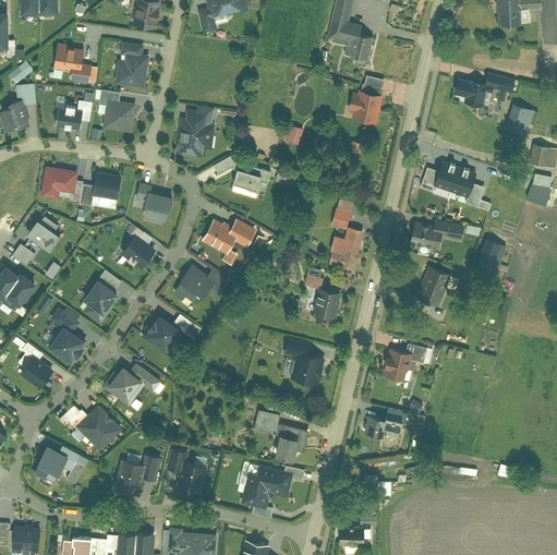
[(56,0),(21,0),(22,11),(57,11),(56,0)]
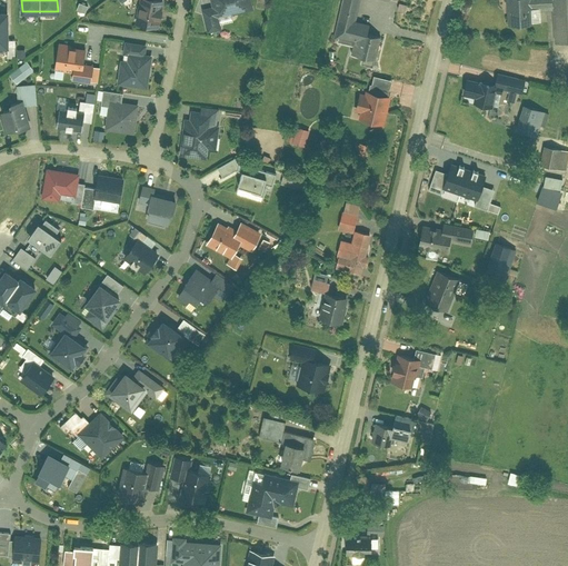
[(140,0),(136,26),(158,30),(162,0),(140,0)]
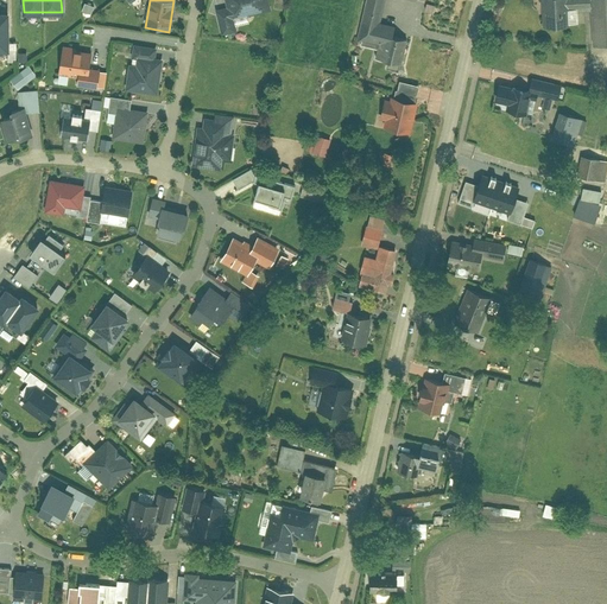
[(270,12),(267,0),(223,0),(226,8),(215,11),(220,35),(235,32),(233,19),(270,12)]
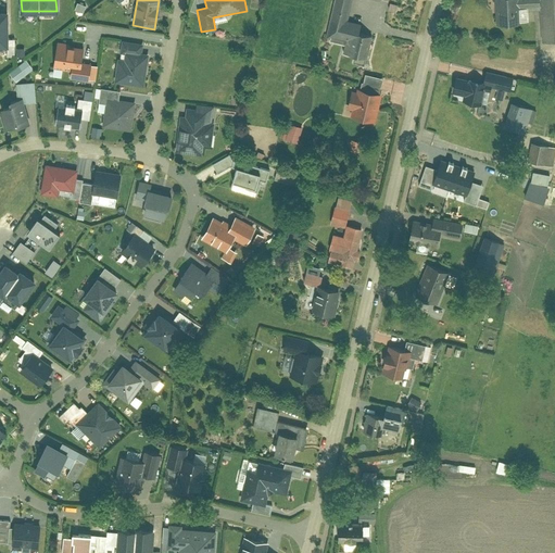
[(347,42),(351,21),(348,21),(352,0),(370,0),(380,2),(380,0),(333,0),(325,37),(347,42)]
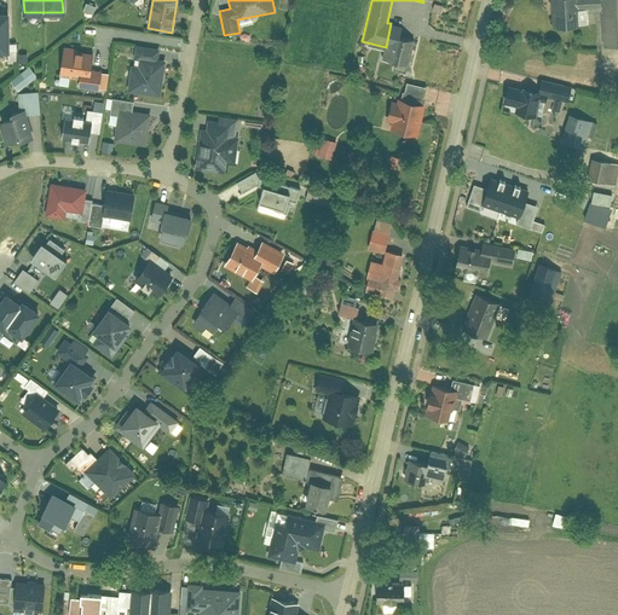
[(550,0),(553,29),(579,29),(578,9),(600,7),(599,0),(550,0)]
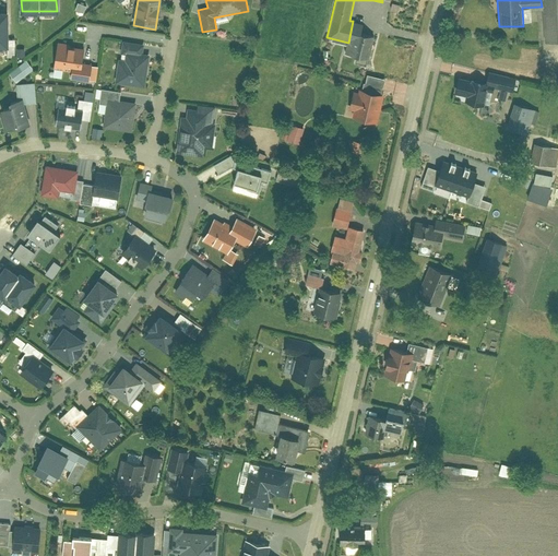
[(557,0),(542,0),(545,44),(557,43),(557,0)]
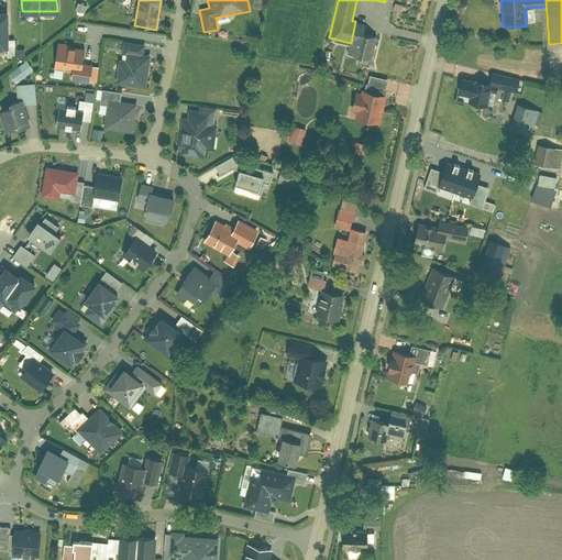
[(86,8),(78,4),(75,11),(84,14),(86,8)]
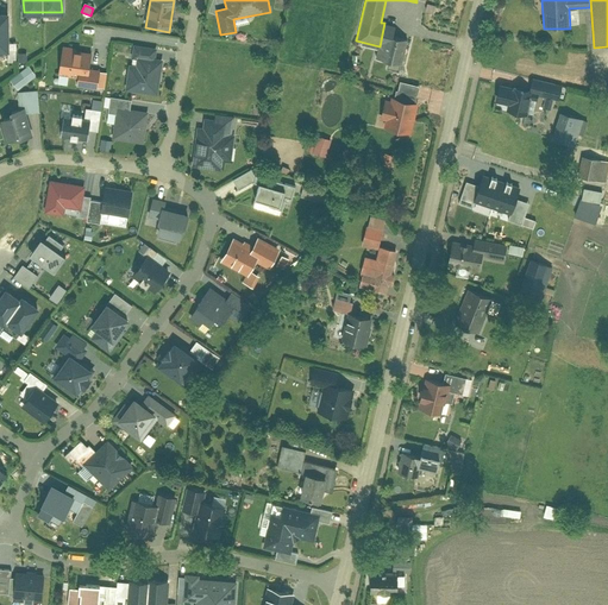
[(380,46),(375,60),(388,63),(386,69),(399,73),(408,35),(397,32),(399,27),(384,23),(380,46)]
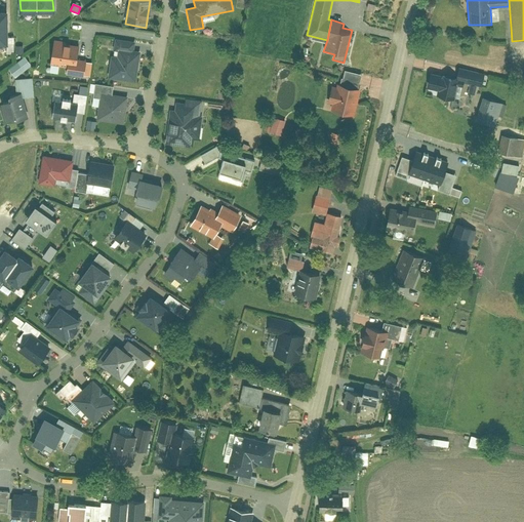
[(134,41),(116,39),(114,51),(118,51),(118,56),(112,55),(108,78),(135,82),(140,52),(132,51),(134,41)]
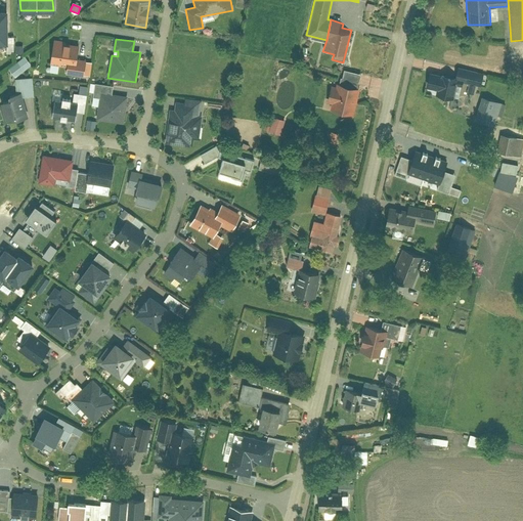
[(53,41),(50,66),(66,68),(64,74),(89,77),(91,63),(77,61),(79,44),(53,41)]
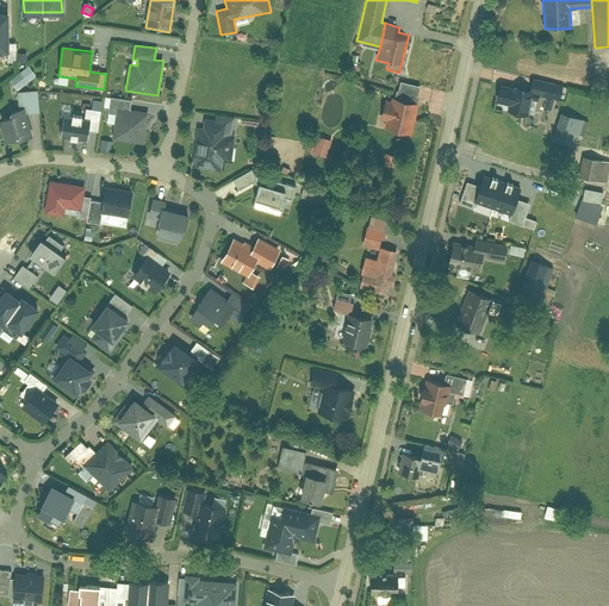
[(36,76),(29,67),(10,81),(17,91),(36,76)]
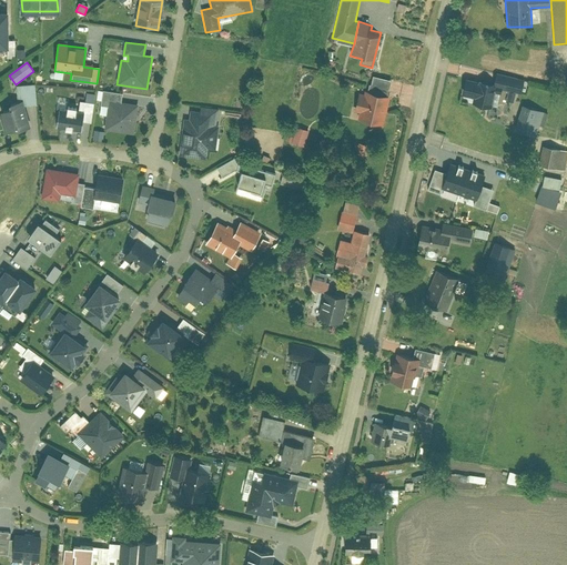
[(490,84),(466,79),(463,94),(474,98),(473,106),(490,110),(494,93),(502,96),(502,90),(509,92),(507,102),(513,103),(515,93),(522,94),(525,81),(493,73),(490,84)]
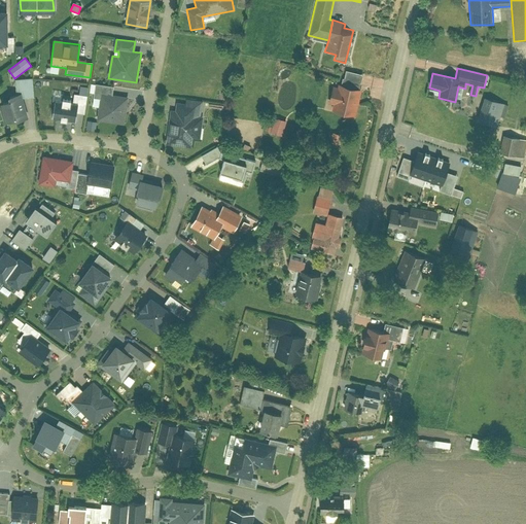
[(361,74),(347,71),(345,79),(342,78),(341,84),(340,90),(332,88),(328,104),(334,105),(331,113),(355,118),(362,89),(359,89),(361,74)]
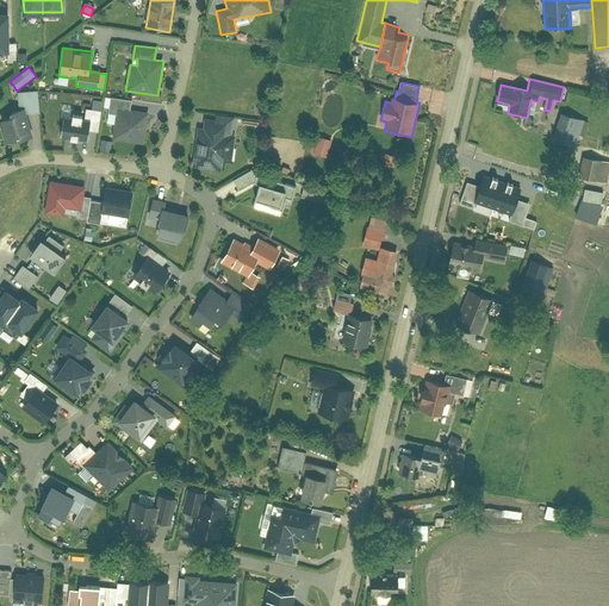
[(38,91),(18,92),(19,111),(25,108),(26,113),(38,113),(38,91)]
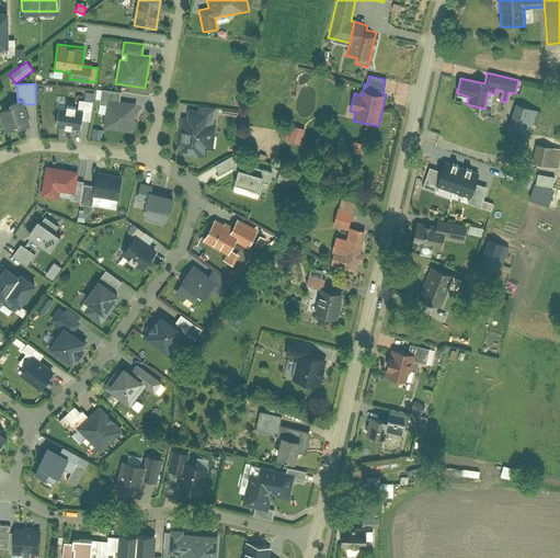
[(133,134),(136,103),(120,102),(121,92),(95,89),(94,99),(101,100),(100,104),(107,105),(104,131),(133,134)]
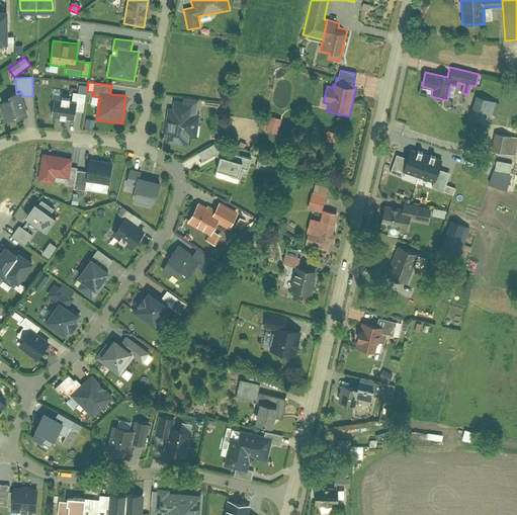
[(16,94),(1,98),(7,120),(27,115),(22,96),(21,92),(16,94)]
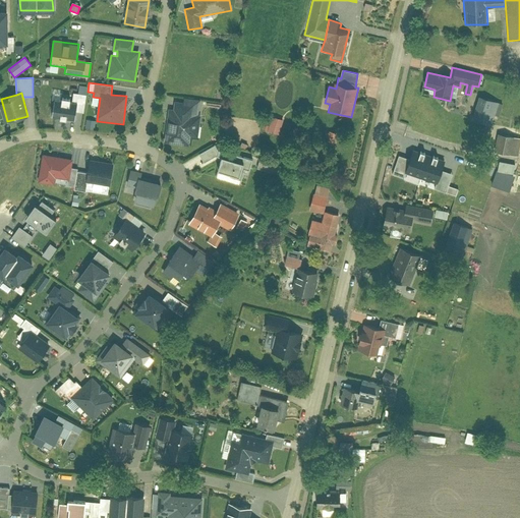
[(51,119),(73,123),(75,112),(83,113),(85,95),(72,93),(71,98),(61,96),(60,100),(54,100),(51,119)]
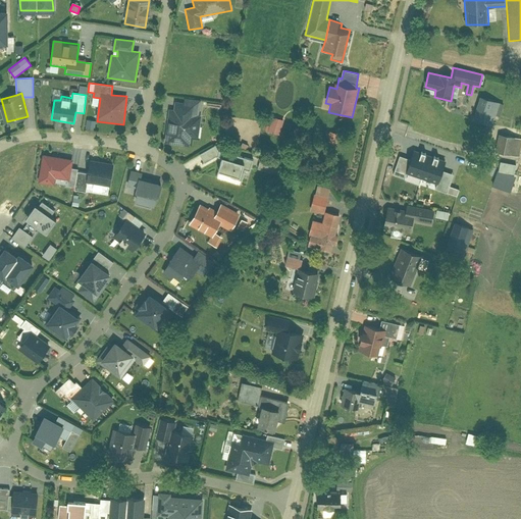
[(499,101),(480,96),(473,123),(491,128),(499,101)]
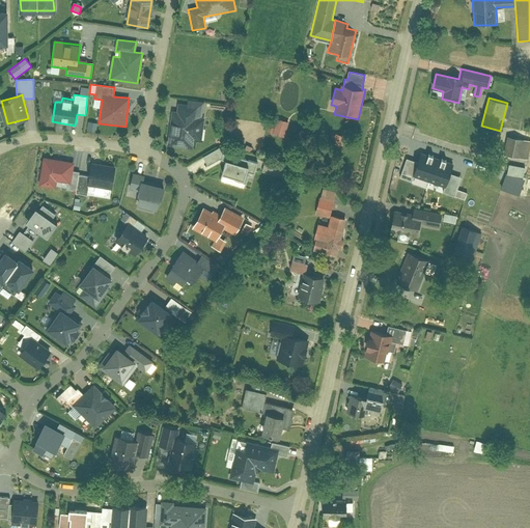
[(204,103),(187,102),(187,105),(176,104),(176,112),(171,111),(168,147),(192,150),(193,141),(200,142),(204,103)]
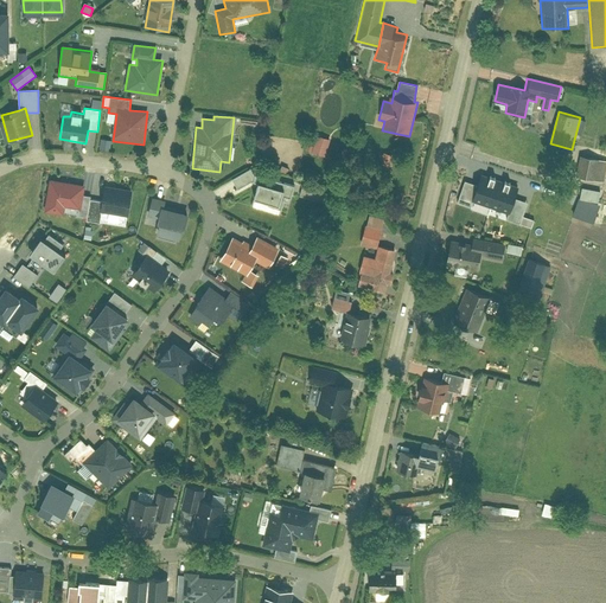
[(331,140),(317,136),(314,147),(307,145),(305,153),(326,158),(331,140)]
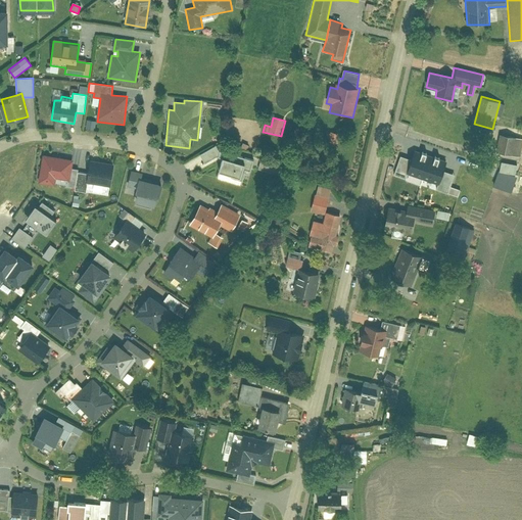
[(95,122),(86,121),(85,130),(94,131),(95,122)]
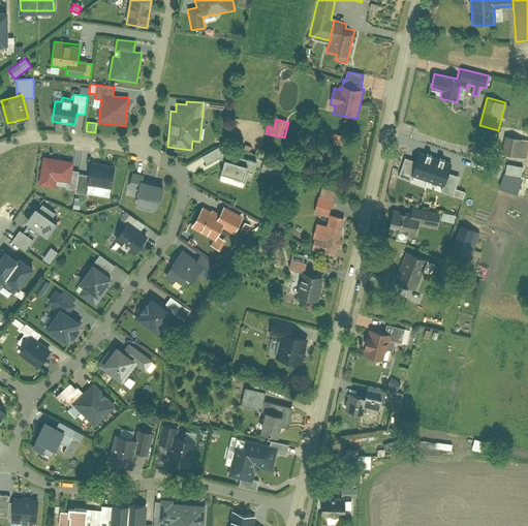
[(521,138),(507,135),(502,156),(517,159),(521,138)]
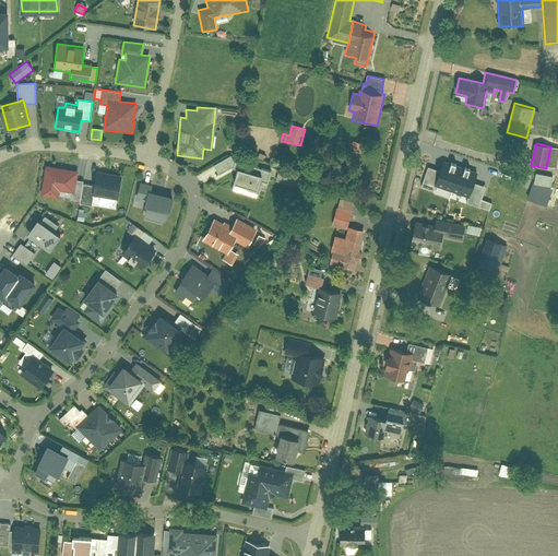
[(230,156),(214,165),(218,176),(232,168),(238,170),(230,192),(258,201),(263,182),(274,186),(275,181),(297,188),(299,179),(233,162),(230,156)]
